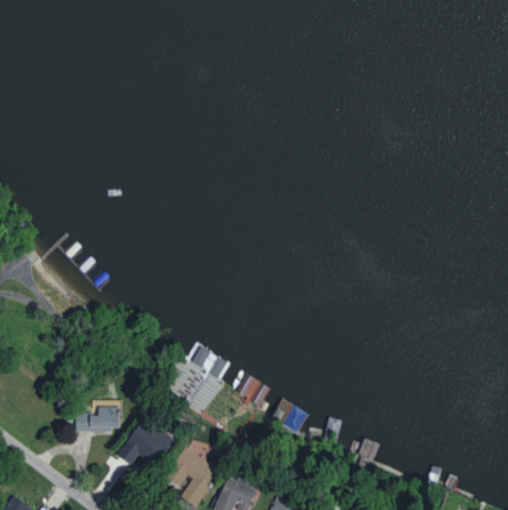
[(194,364),(204,368),(212,351),(202,347),(194,364)]
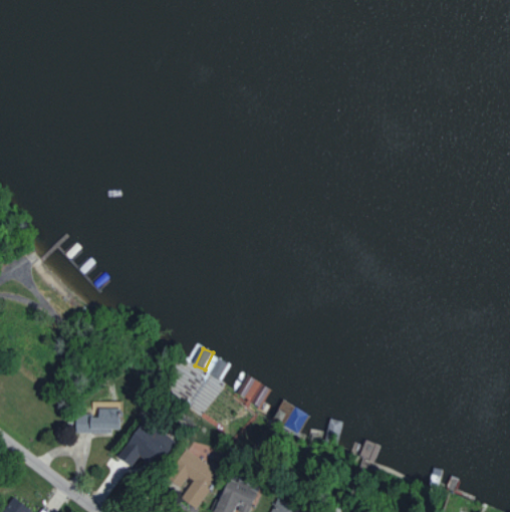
[(310,414),(284,401),(275,421),(301,434),(310,414)]
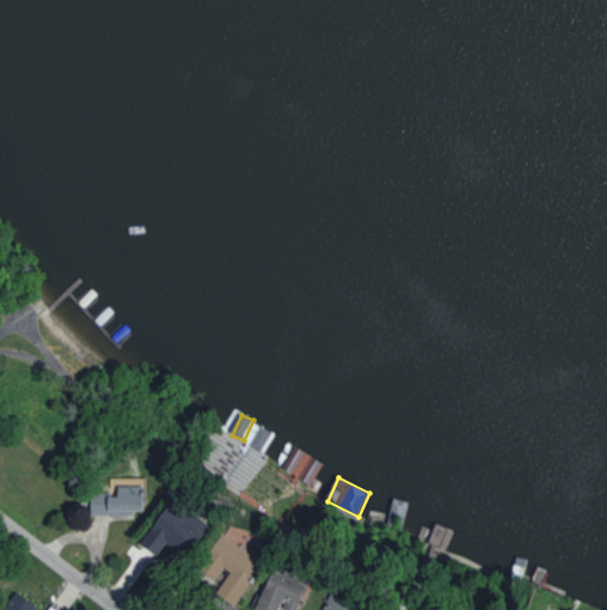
[(143,488),(118,488),(117,496),(92,495),(91,516),(143,517),(143,488)]
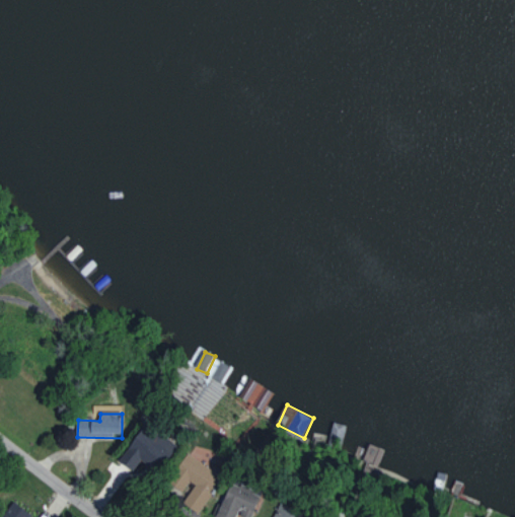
[(154,431),(149,439),(140,432),(121,459),(151,482),(175,446),(154,431)]
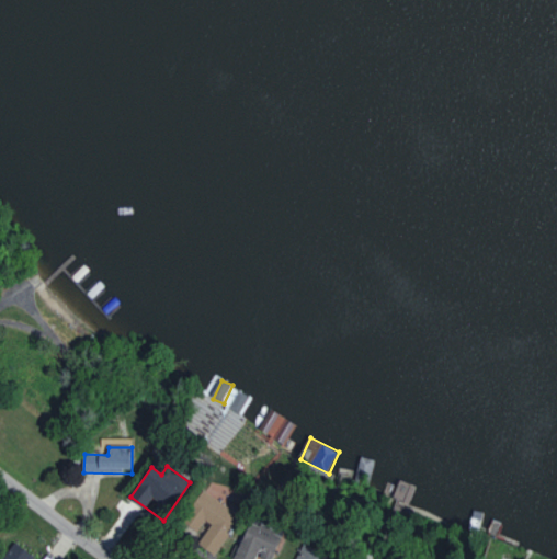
[(182,523),(199,533),(206,522),(212,526),(199,545),(215,556),(241,515),(203,491),(182,523)]
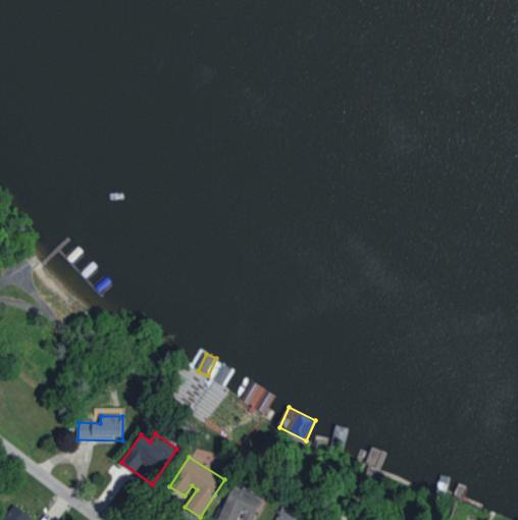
[(238,519),(239,518),(242,519),(253,519),(261,499),(230,487),(218,519),(238,519)]
